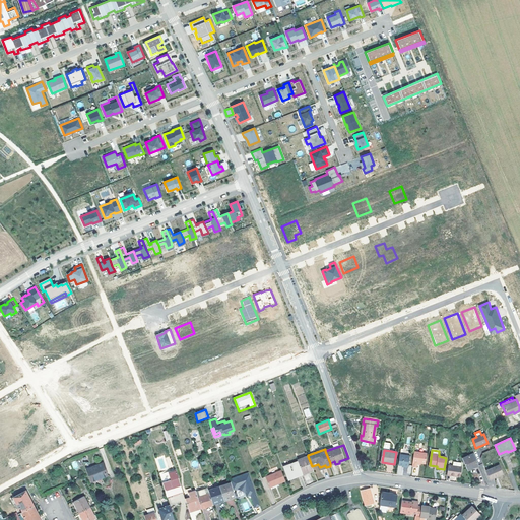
[(400,452),(398,464),(403,465),(404,465),(409,466),(410,454),(400,452)]
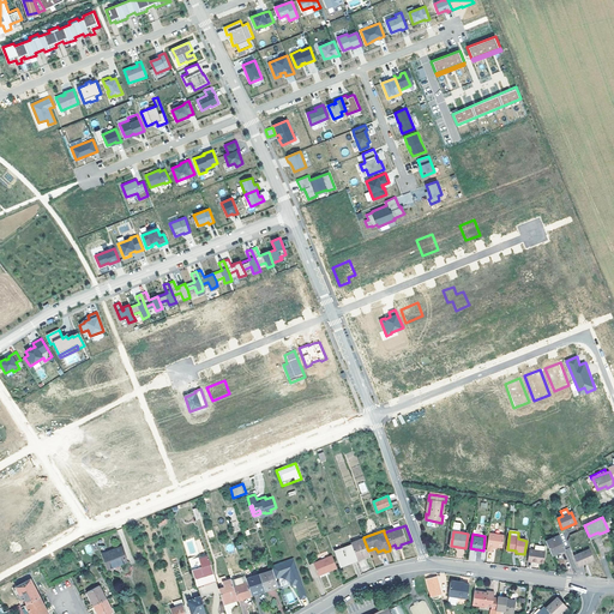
[(493,553),(494,549),(494,547),(495,548),(499,548),(503,548),(505,536),(489,534),(487,552),(493,553)]
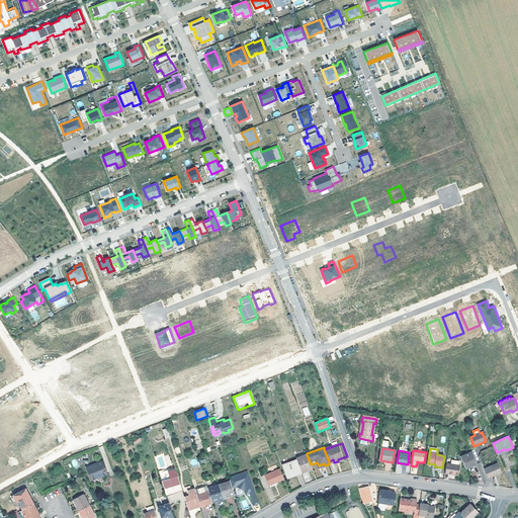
[(471,451),(460,456),(465,468),(477,463),(471,451)]
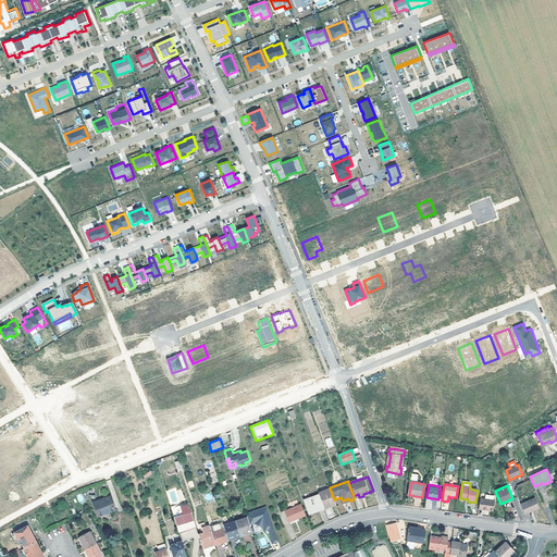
[(334,499),(330,489),(319,493),(319,494),(323,506),(331,504),(332,506),(335,504),(334,499)]
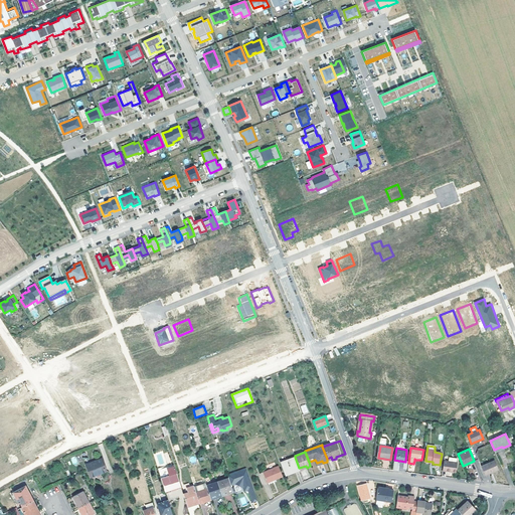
[(299,468),(295,457),(282,462),(286,475),(293,473),(292,471),(299,468)]
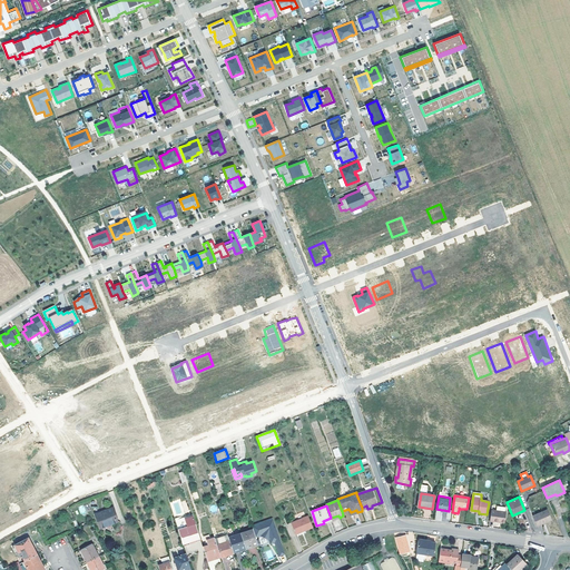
[(502,521),(505,522),(507,513),(507,508),(499,507),(498,512),(492,511),(490,521),(501,523),(502,521)]
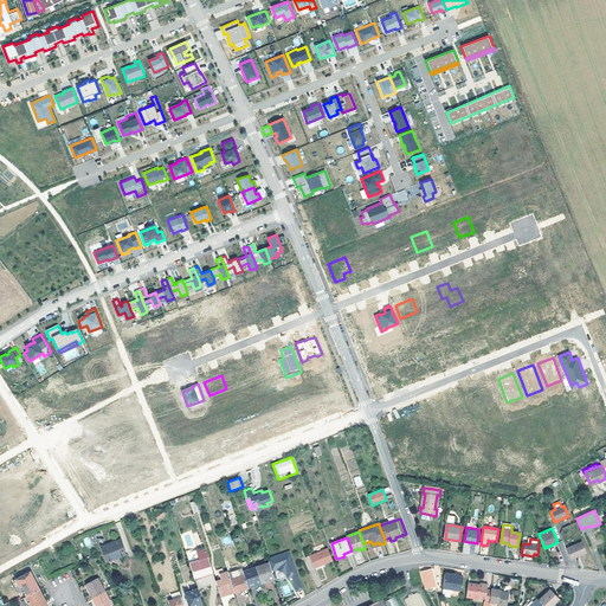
[(102,547),(107,561),(124,554),(120,541),(102,547)]
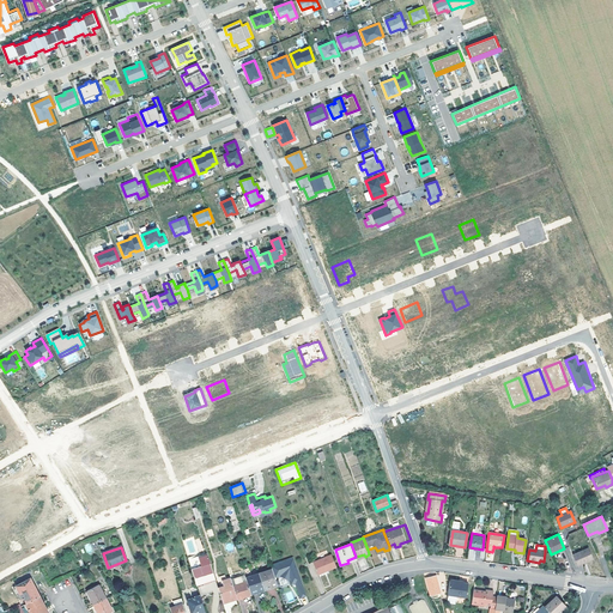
[(572,553),(577,564),(584,562),(592,558),(587,547),(572,553)]
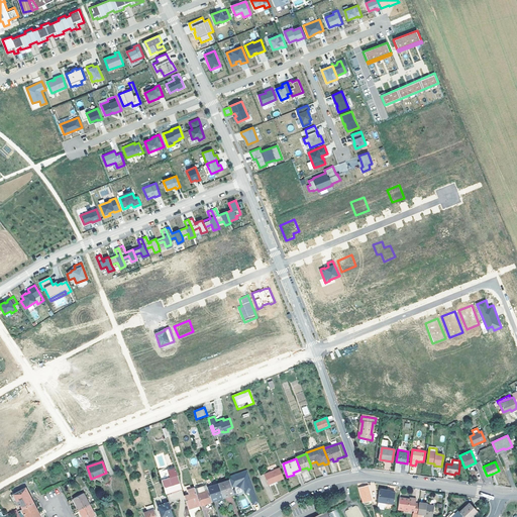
[(179,491),(178,489),(182,487),(176,467),(160,473),(166,493),(167,495),(179,491)]
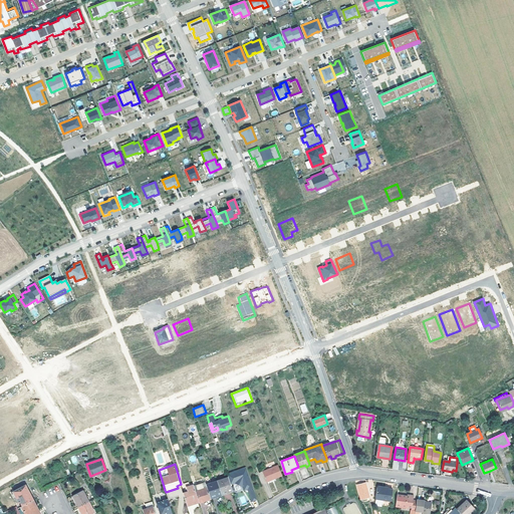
[(267,481),(282,475),(278,465),(263,471),(267,481)]
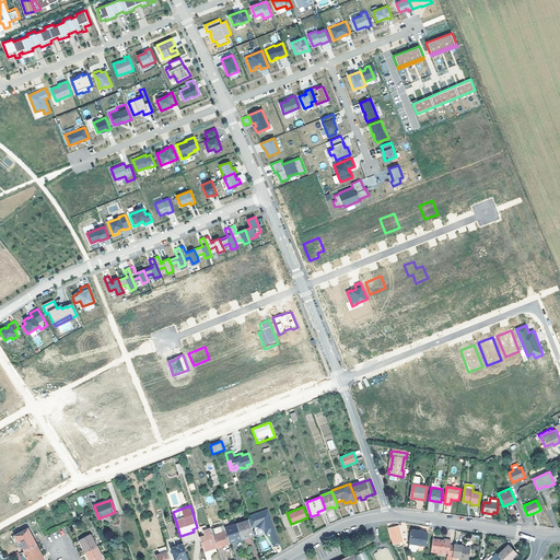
[(268,510),(248,516),(253,526),(259,524),(263,526),(266,534),(270,533),(276,531),(268,510)]
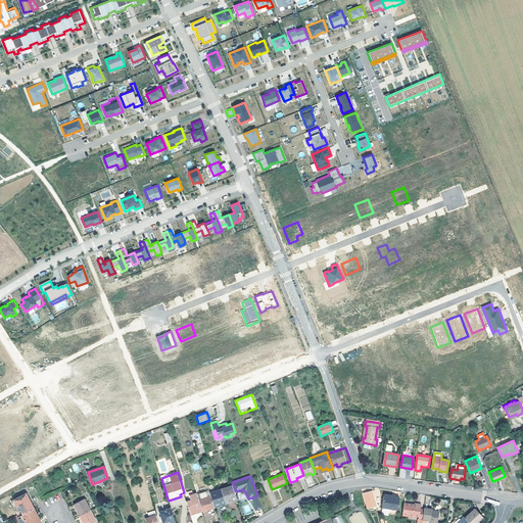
[(226,502),(221,489),(214,491),(211,485),(208,486),(209,491),(215,507),(222,504),(226,502)]
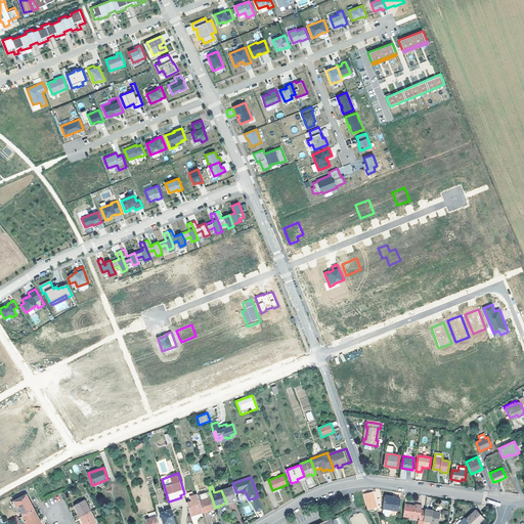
[(221,490),(226,503),(226,504),(233,501),(233,500),(237,499),(232,486),(221,490)]
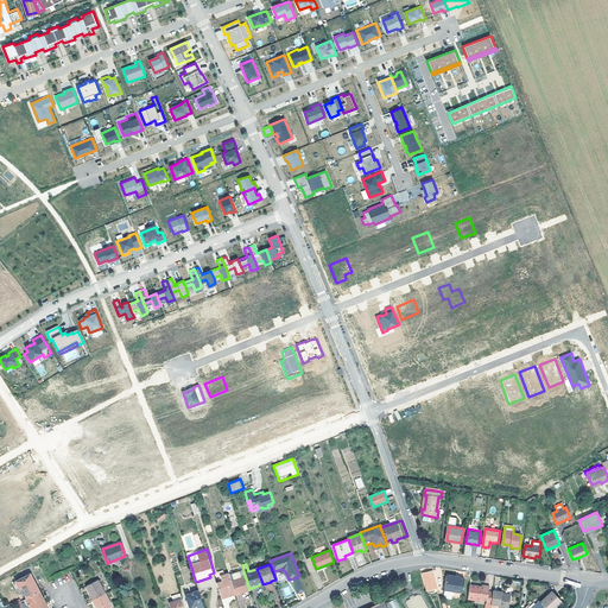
[(422,570),(426,590),(437,588),(432,568),(422,570)]
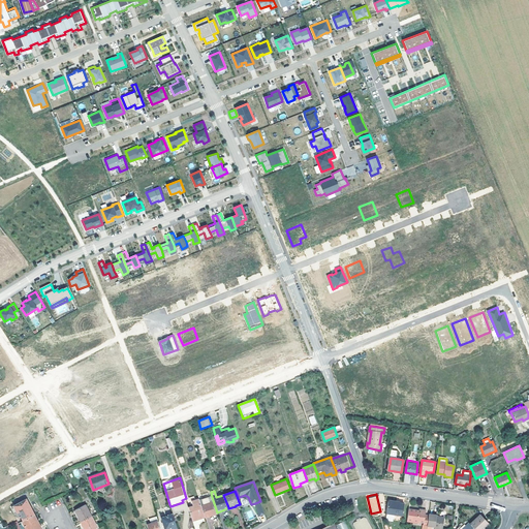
[(199,501),(205,517),(217,512),(212,497),(199,501)]
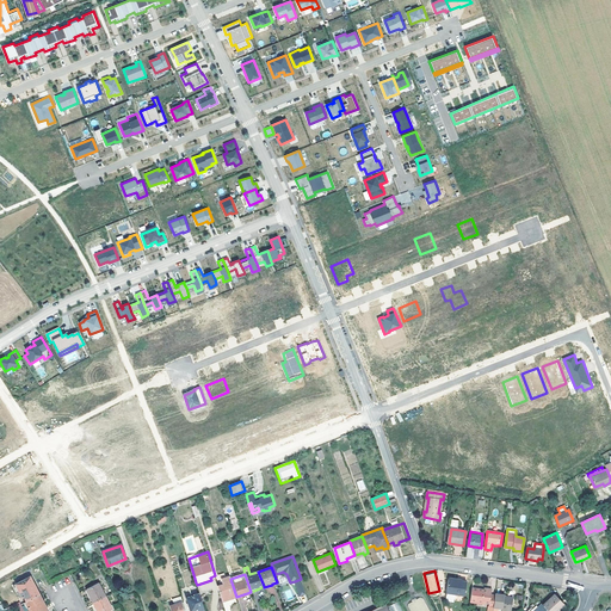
[(24,596),(26,602),(39,594),(36,588),(30,576),(16,584),(23,596),(24,596)]
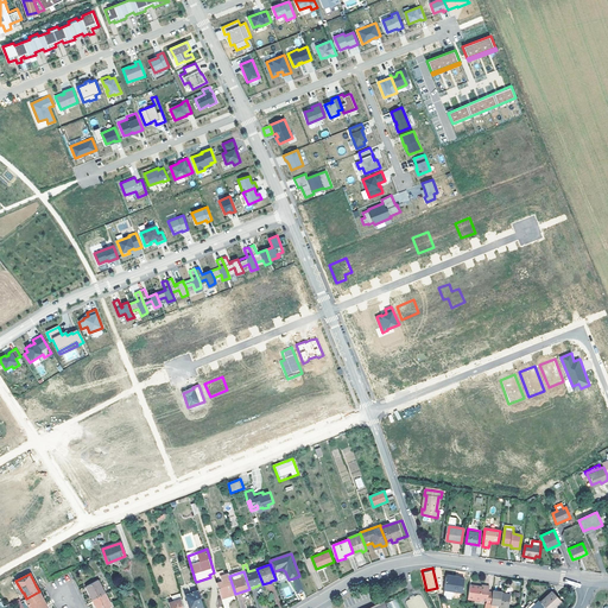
[(222,599),(235,594),(229,576),(229,574),(225,575),(221,576),(222,581),(221,582),(217,583),(222,599)]
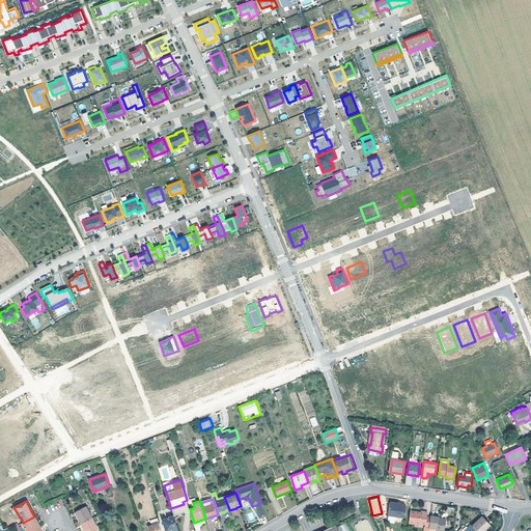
[(389,503),(388,514),(395,515),(402,516),(404,505),(400,504),(399,505),(389,503)]
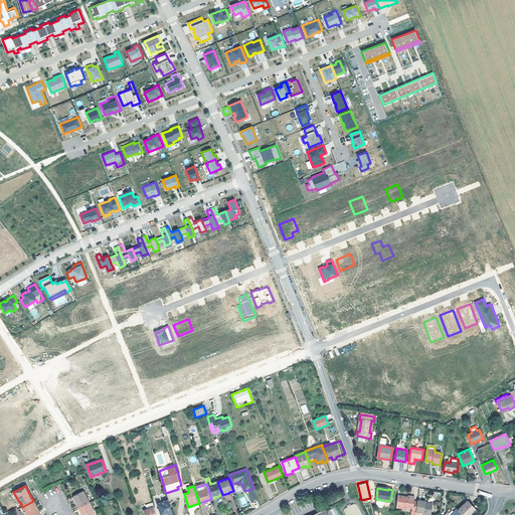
[(83,491),(73,497),(78,508),(90,502),(83,491)]
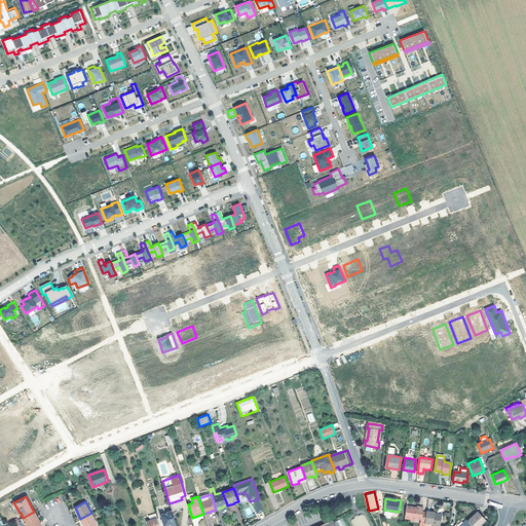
[(405,517),(421,519),(420,522),(424,523),(426,512),(422,512),(423,508),(418,506),(418,508),(417,508),(406,506),(405,517)]
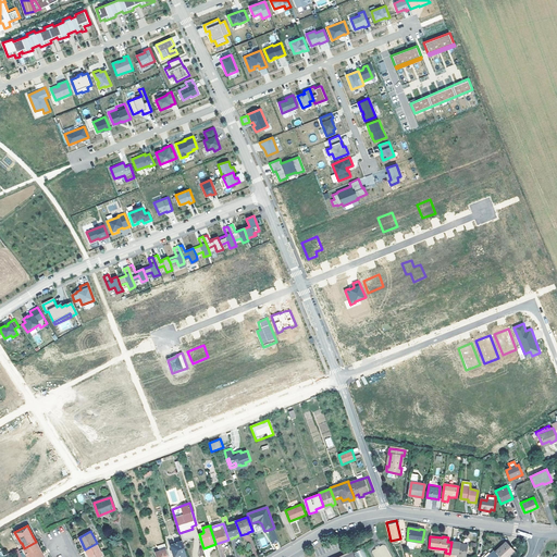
[(174,556),(183,556),(187,556),(182,541),(171,545),(174,556)]
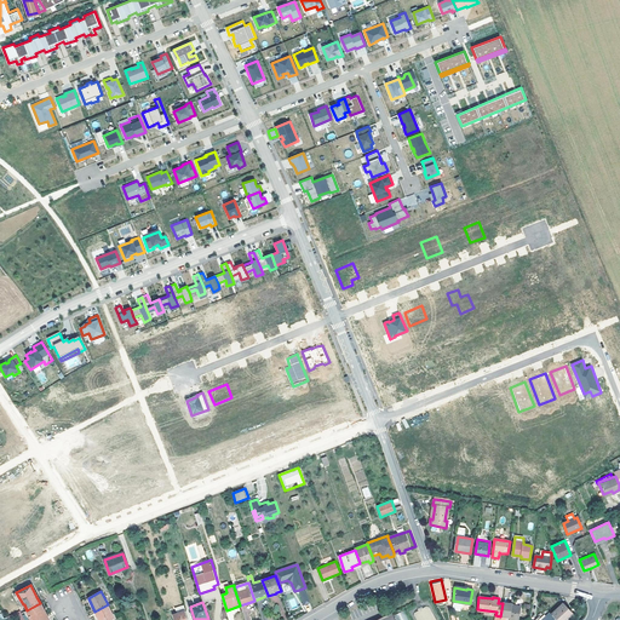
[(47,619),(49,619),(40,603),(27,610),(26,610),(30,619),(47,619)]
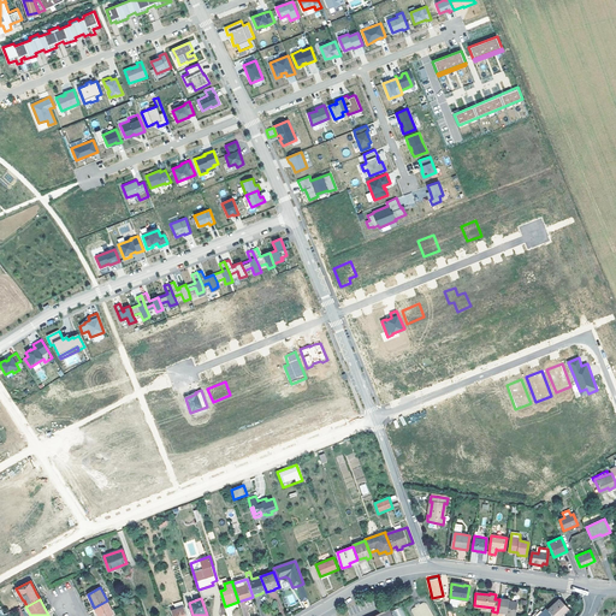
[(509,600),(499,599),(497,612),(507,614),(507,615),(510,615),(515,615),(517,603),(509,602),(508,602),(509,600)]
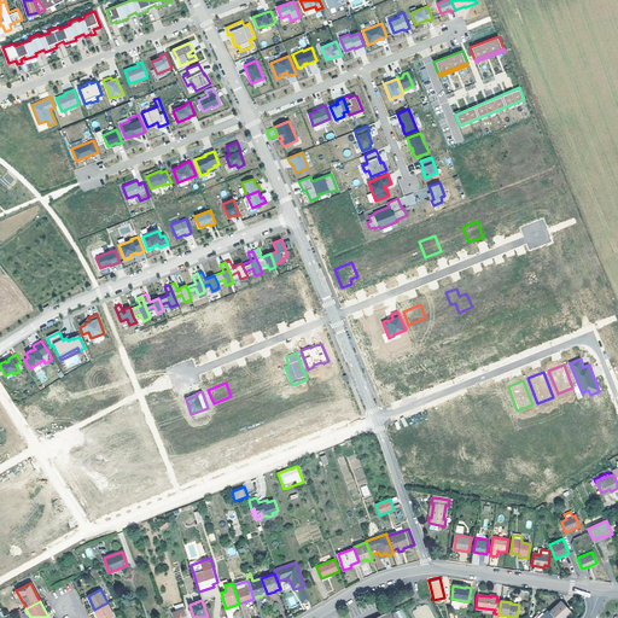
[(563,616),(570,611),(561,601),(548,612),(553,617),(563,617),(561,617),(563,616)]
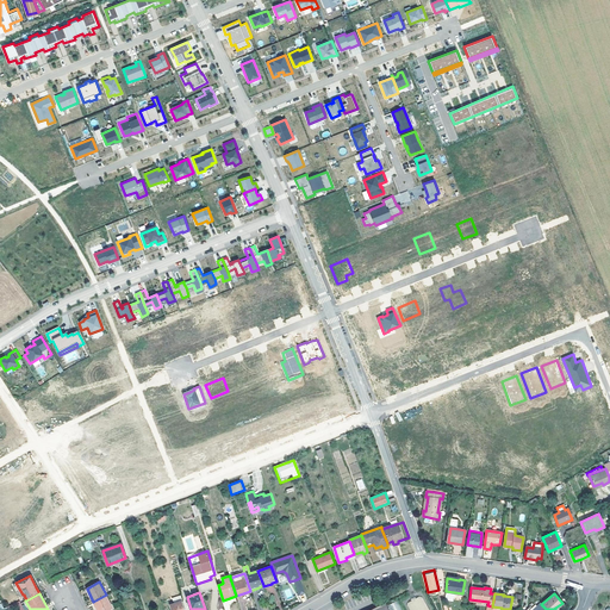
[(106,595),(93,602),(98,609),(109,609),(112,609),(106,595)]
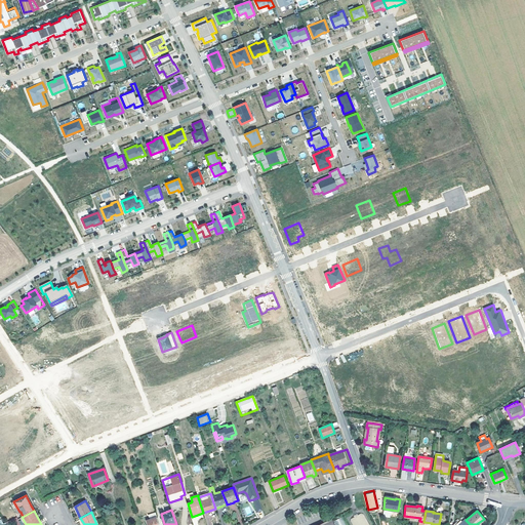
[(157,524),(155,518),(157,518),(156,516),(155,513),(149,515),(150,520),(147,521),(148,524),(157,524)]
